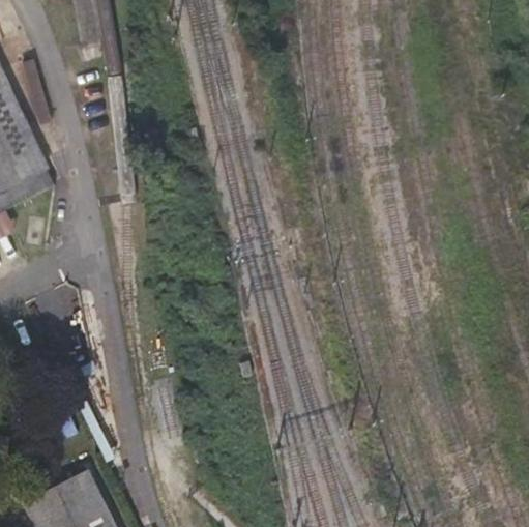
[(0,208),(54,182),(46,165),(47,164),(0,63),(0,208)]
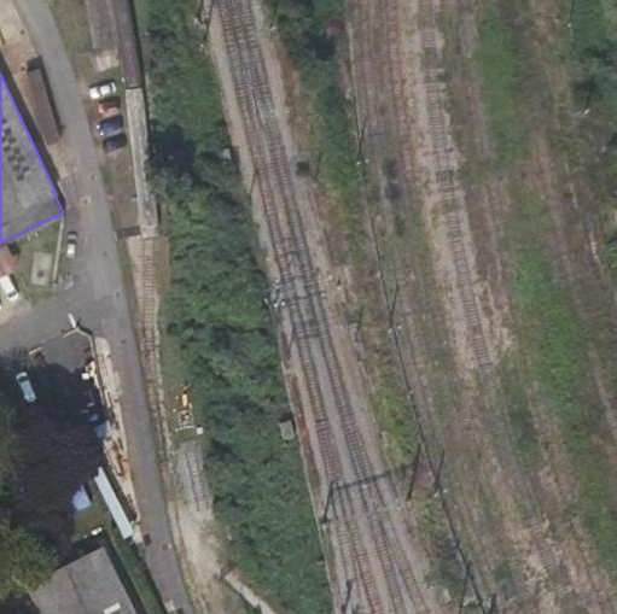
[(31,82),(34,95),(46,92),(44,79),(31,82)]
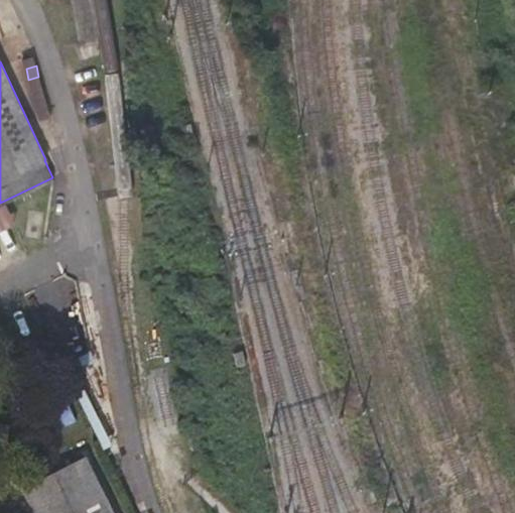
[(38,77),(28,80),(31,89),(41,86),(38,77)]
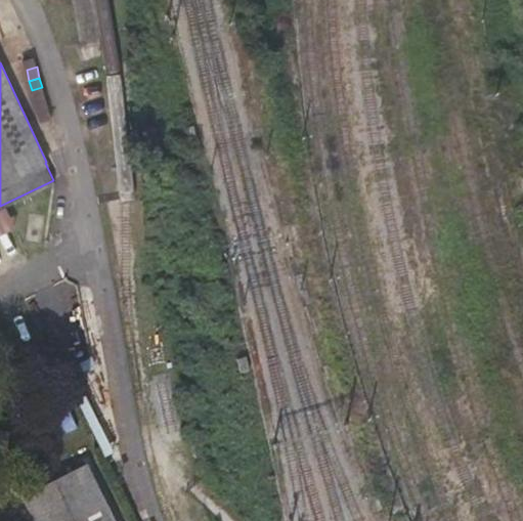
[(42,87),(32,90),(35,100),(45,97),(42,87)]
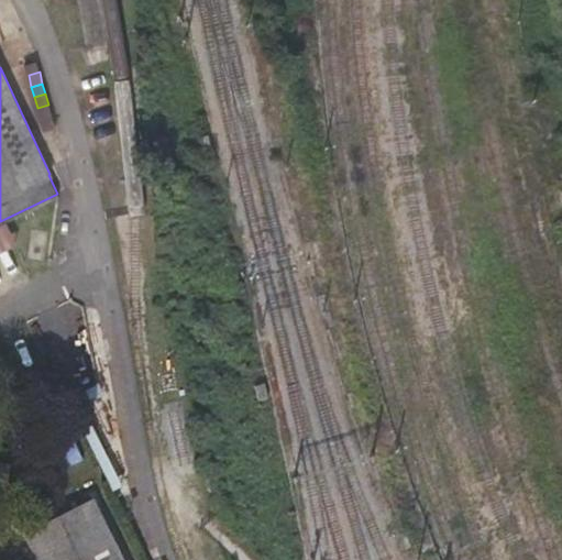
[(48,105),(37,108),(40,118),(51,114),(48,105)]
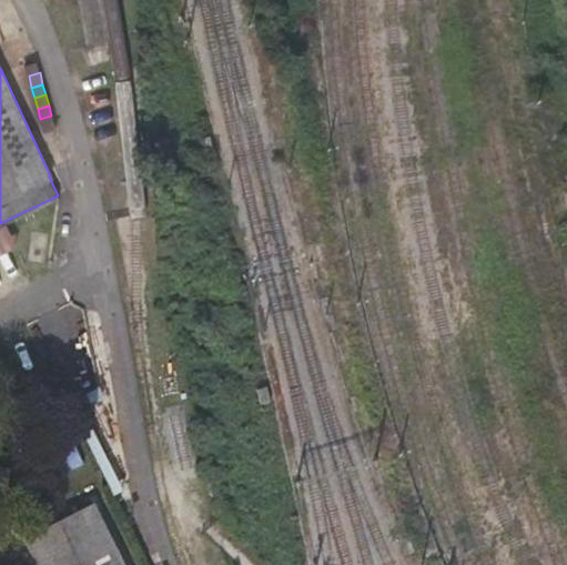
[(51,115),(40,119),(43,130),(54,127),(51,115)]
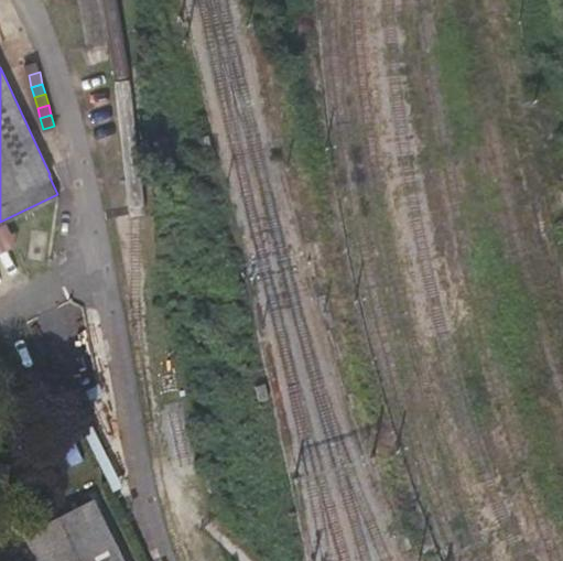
[(121,560),(91,500),(28,532),(41,560),(121,560)]
